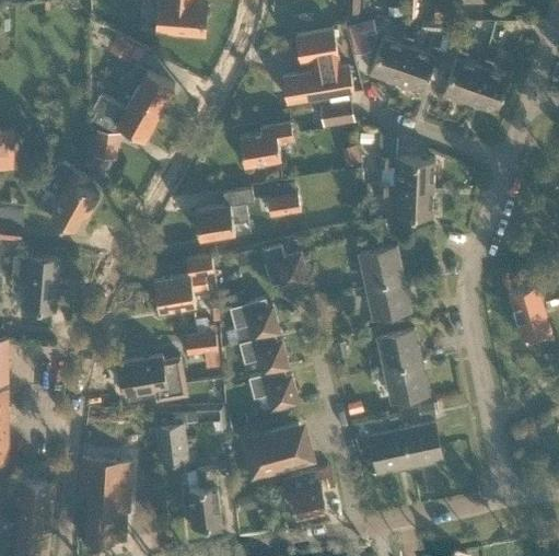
[(204,37),(206,1),(191,0),(158,0),(155,34),(204,37)]
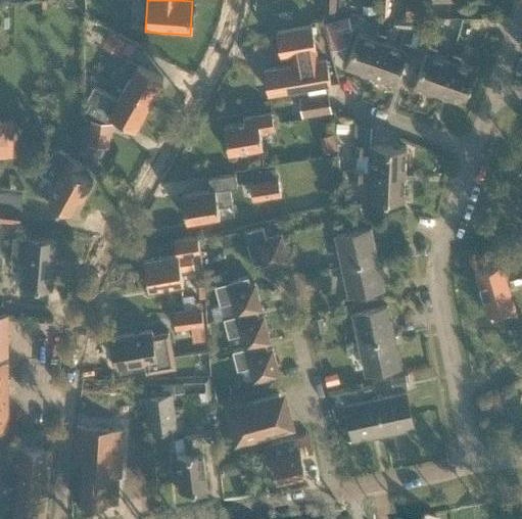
[(322,0),(322,13),(334,13),(334,0),(322,0)]
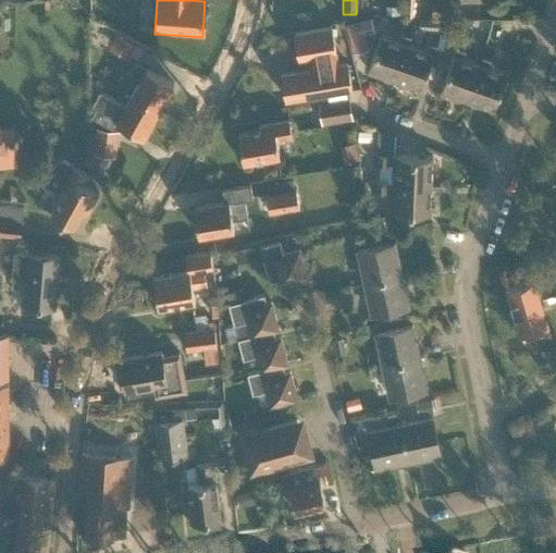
[(431,4),(431,19),(444,19),(443,4),(431,4)]
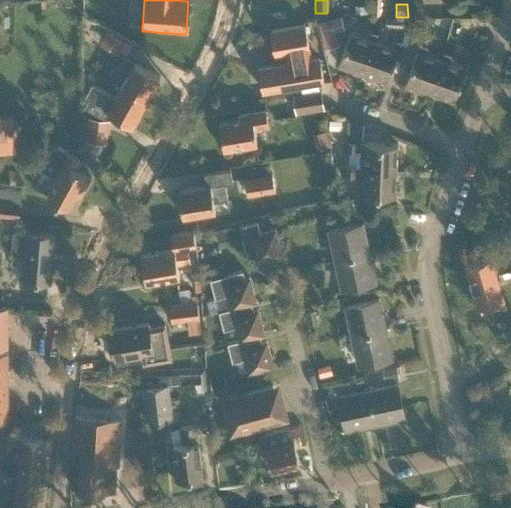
[(422,5),(412,5),(412,17),(422,17),(422,5)]
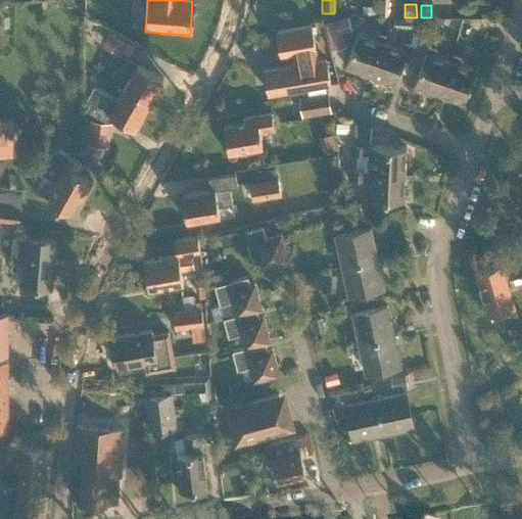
[(372,17),(373,8),(361,8),(361,17),(372,17)]
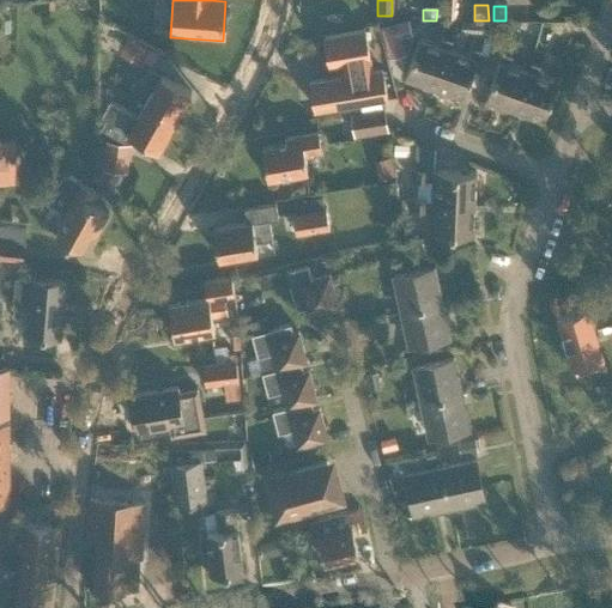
[(496,25),(460,24),(460,35),(496,36),(496,25)]
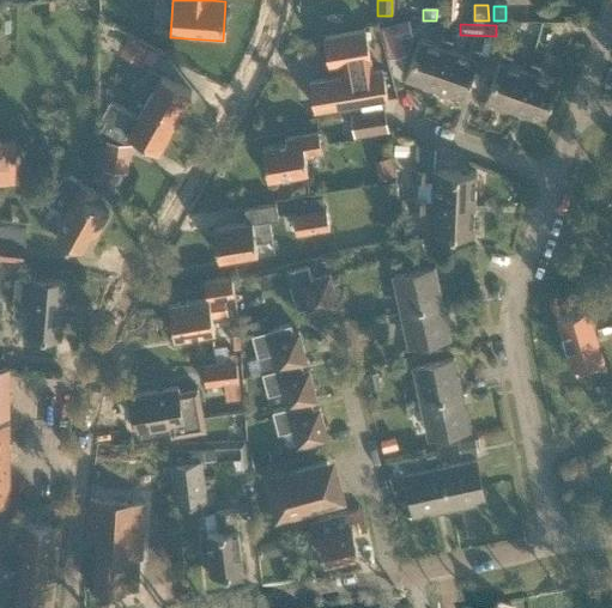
[(407,25),(382,31),(389,62),(404,59),(399,42),(411,38),(407,25)]
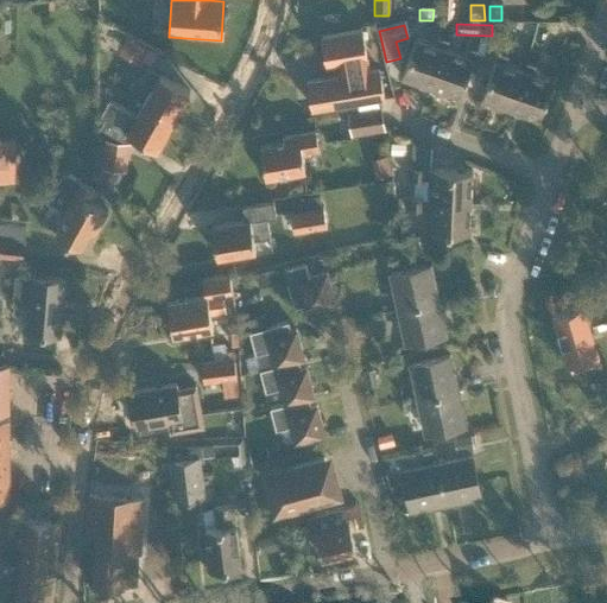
[(509,29),(497,25),(492,37),(504,40),(509,29)]
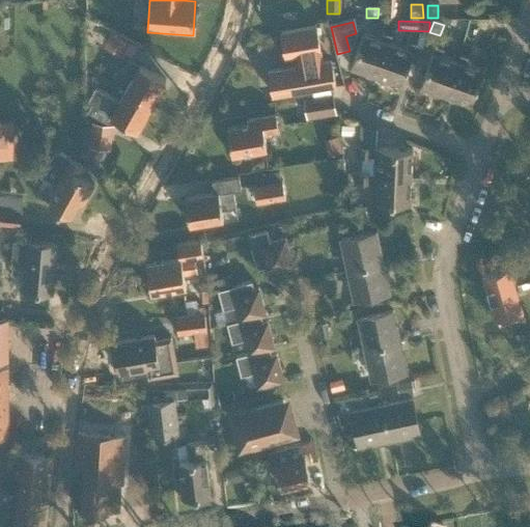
[(387,45),(388,45),(393,27),(385,24),(379,42),(362,36),(350,71),(374,80),(387,45)]
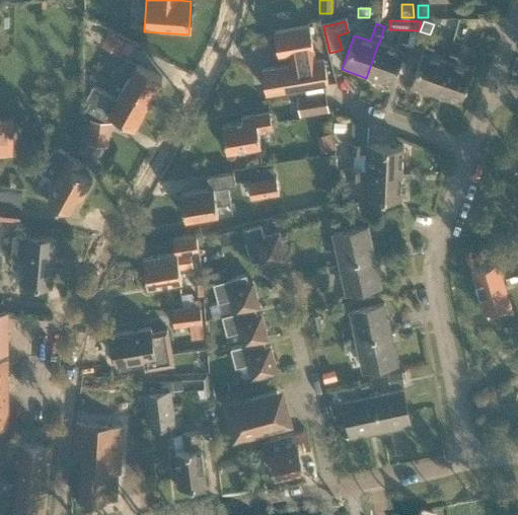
[(292,68),(262,73),(266,97),(326,87),(322,63),(314,65),(308,29),(275,34),(278,59),(290,57),(292,68)]
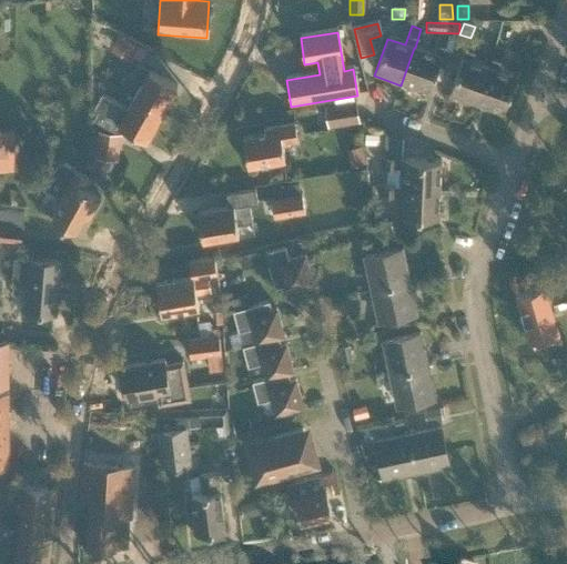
[(414,48),(401,86),(428,94),(447,38),(438,36),(432,53),(415,48),(414,48)]
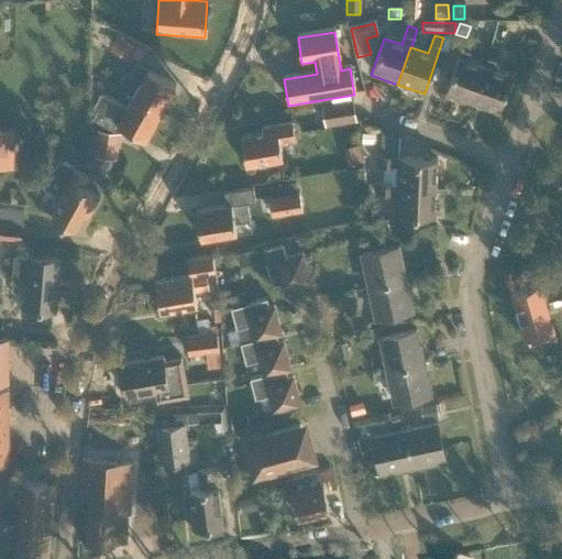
[(118,36),(111,48),(131,59),(138,64),(144,53),(138,50),(138,47),(118,36)]
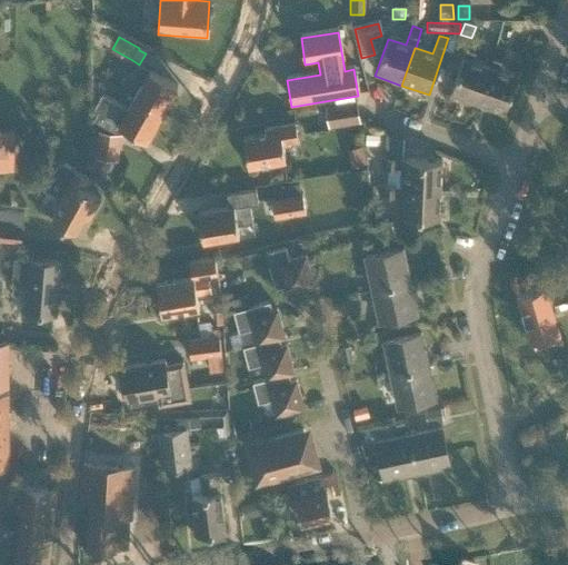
[(489,69),(488,68),(471,62),(478,43),(469,40),(449,97),(476,107),(489,69)]
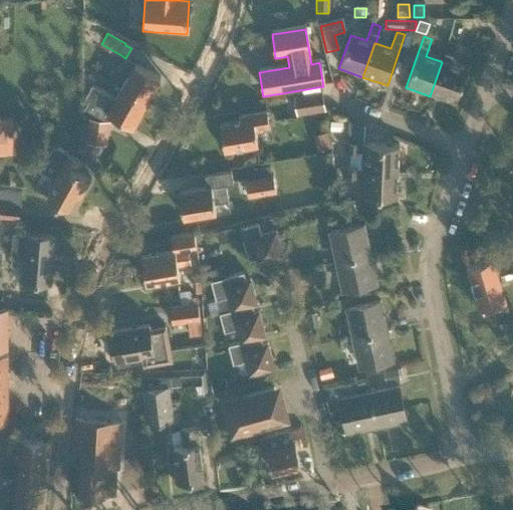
[(447,44),(441,61),(442,62),(430,96),(455,104),(466,70),(450,64),(456,47),(447,44)]
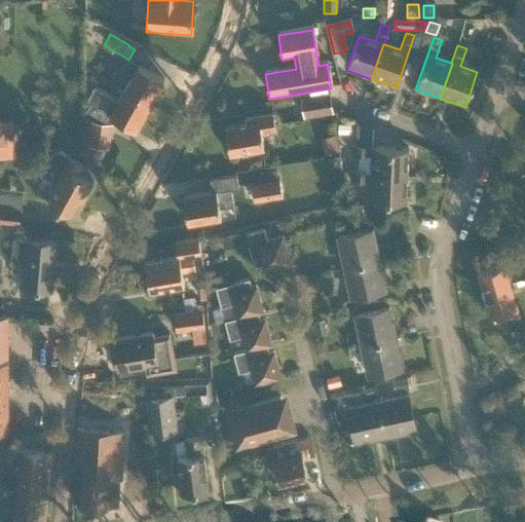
[(123,92),(149,108),(163,82),(138,68),(137,69),(126,64),(120,74),(130,79),(123,92)]
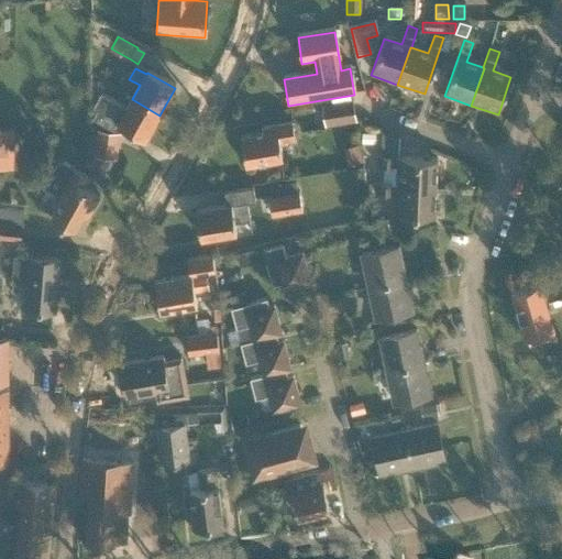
[(160,116),(132,99),(127,110),(100,95),(92,110),(97,112),(92,121),(114,134),(118,128),(144,142),(160,116)]
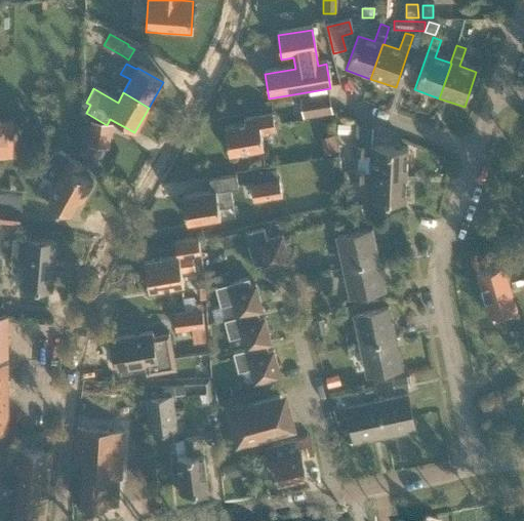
[(303,118),(330,113),(327,97),(299,102),(303,118)]
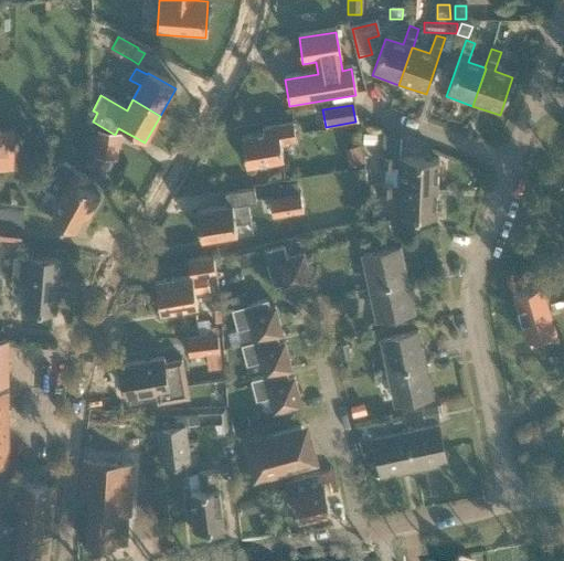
[(280,145),(296,143),(294,125),(263,130),(264,135),(241,139),(246,168),(283,162),(280,145)]
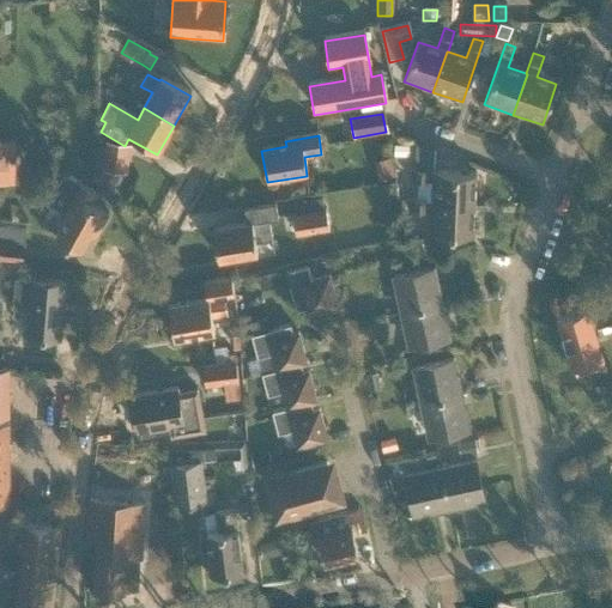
[(126,176),(131,146),(104,144),(101,172),(126,176)]
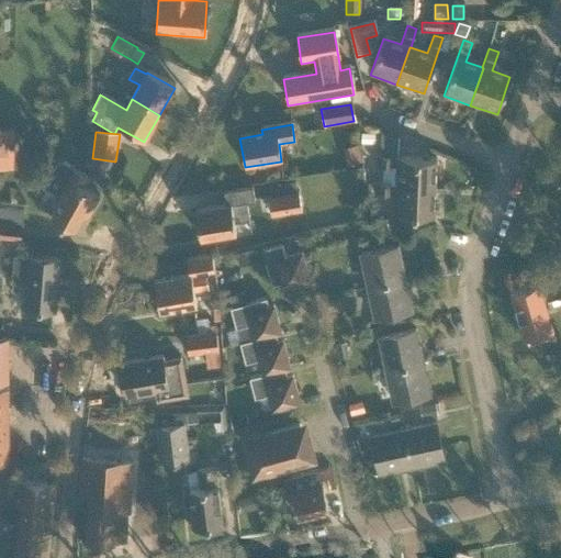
[(382,135),(383,153),(401,152),(400,134),(382,135)]
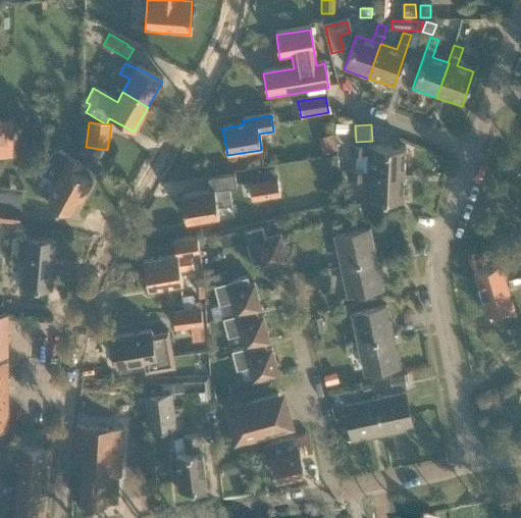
[(335,127),(335,136),(347,136),(347,127),(335,127)]
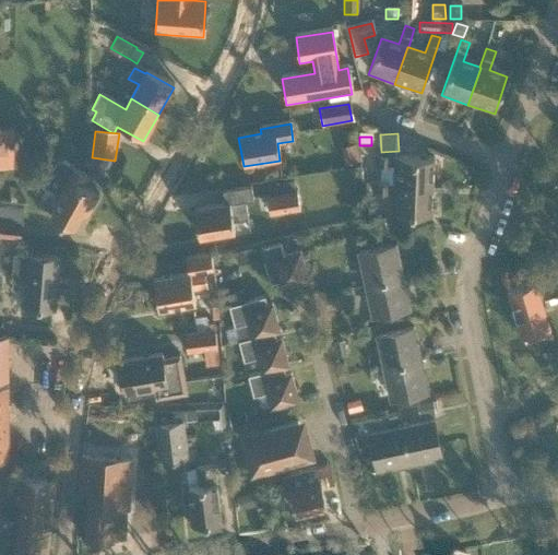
[(0,167),(2,168),(2,157),(14,156),(13,142),(2,143),(2,139),(0,138),(0,167)]
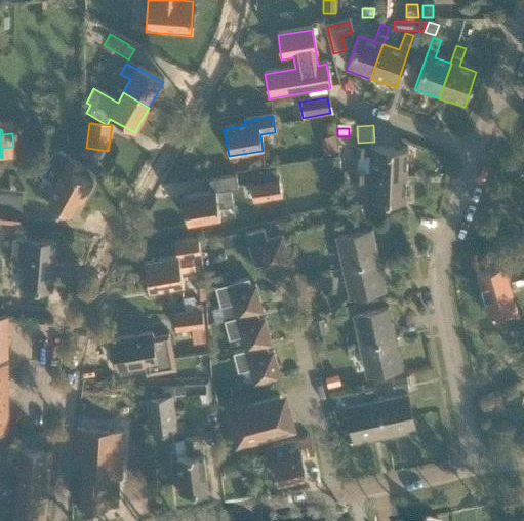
[(351,148),(351,157),(359,157),(358,174),(368,174),(368,175),(405,176),(406,150),(371,149),(355,148),(351,148)]
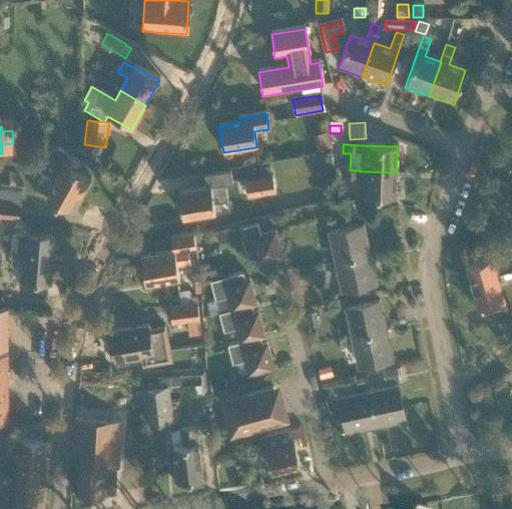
[(53,148),(39,173),(51,179),(55,182),(46,199),(66,211),(75,197),(79,199),(90,180),(76,171),(80,163),(65,154),(53,148)]
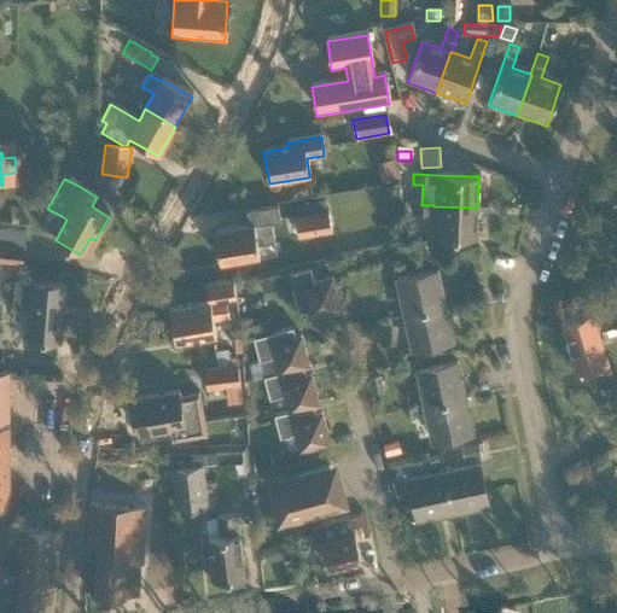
[(325,214),(324,202),(295,206),(297,219),(294,219),(297,239),(331,233),(327,212),(325,214)]
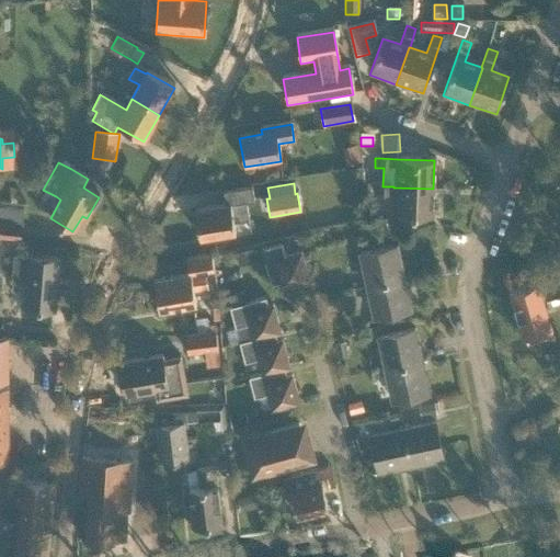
[(393,188),(393,186),(374,185),(374,195),(393,196),(392,215),(432,217),(433,189),(393,188)]
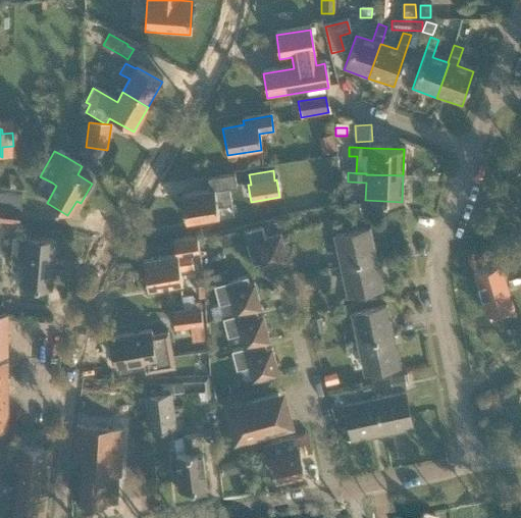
[(209,193),(180,197),(186,224),(218,218),(216,209),(231,207),(228,190),(236,189),(233,176),(226,177),(207,180),(209,193)]
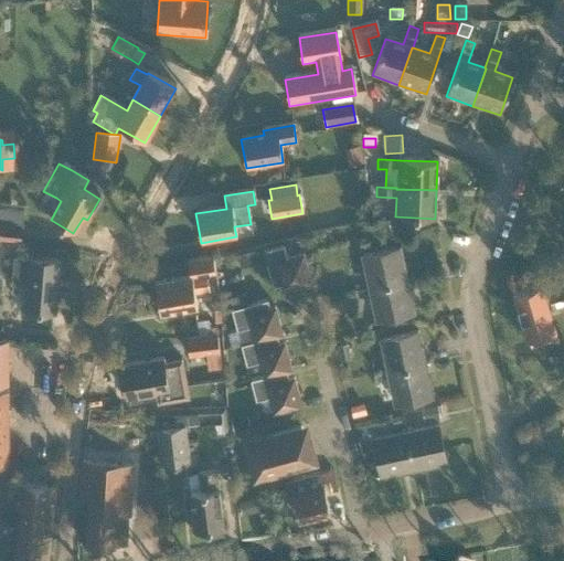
[(0,241),(20,244),(22,226),(0,224),(0,241)]
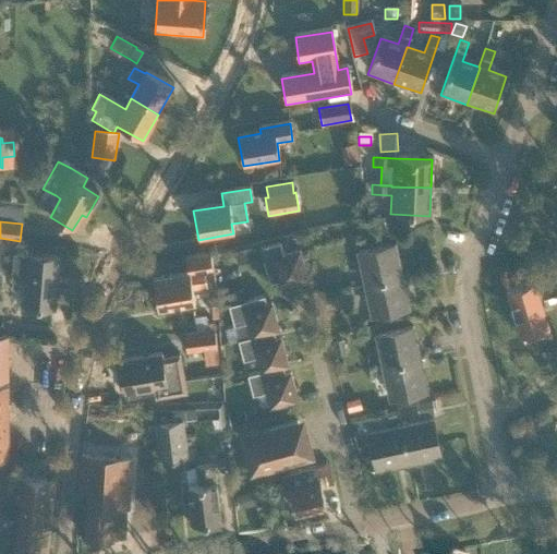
[(390,226),(383,221),(374,224),(377,238),(392,233),(390,226)]
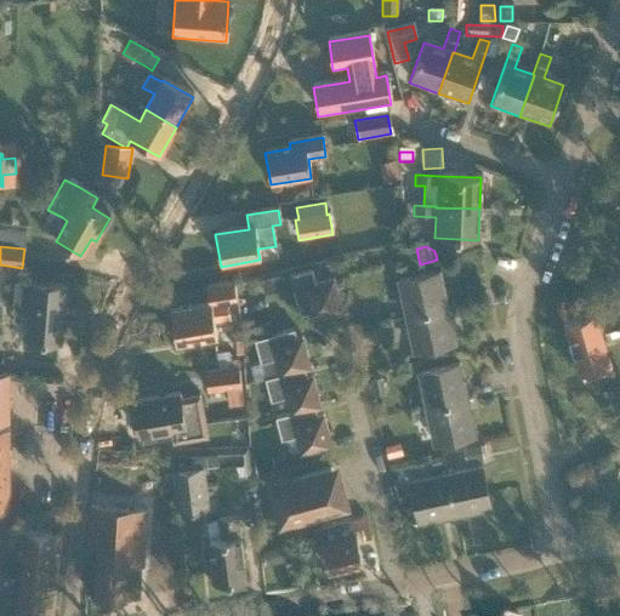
[(311,320),(341,313),(333,281),(314,286),(311,273),(289,278),(300,318),(308,315),(311,320)]
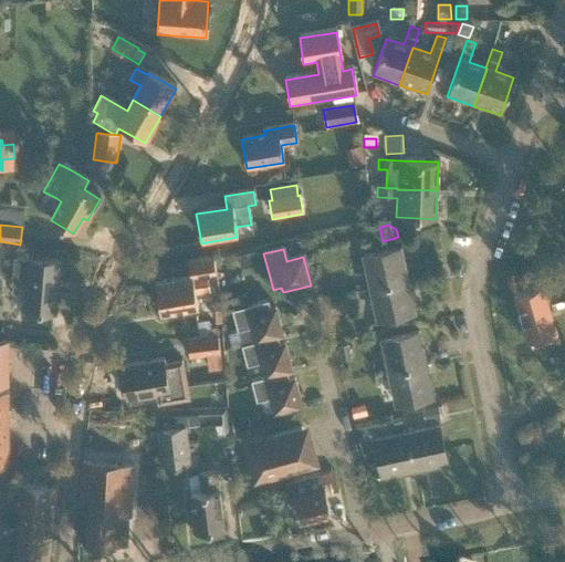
[(370,291),(407,283),(399,250),(363,258),(370,291)]
